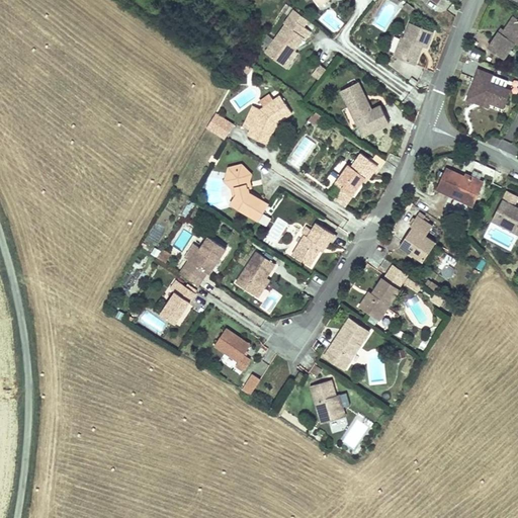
[(410,12),(414,7),(408,3),(405,8),(410,12)]
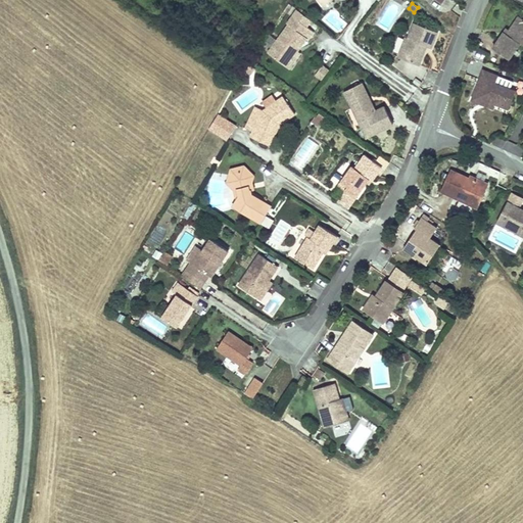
[(297,51),(306,39),(308,40),(314,32),(293,16),(287,24),(288,25),(268,53),(279,60),(283,55),(290,60),(297,51)]
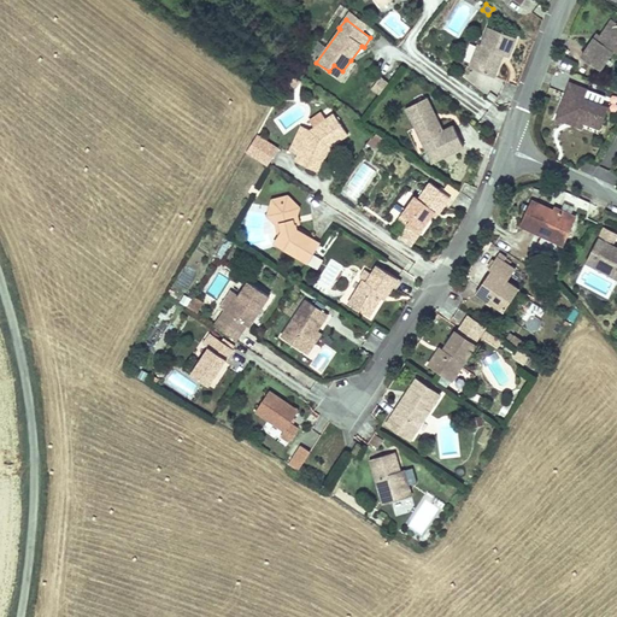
[(616,53),(616,52),(616,22),(612,19),(601,36),(598,40),(594,37),(582,57),(600,70),(613,51),(616,53)]
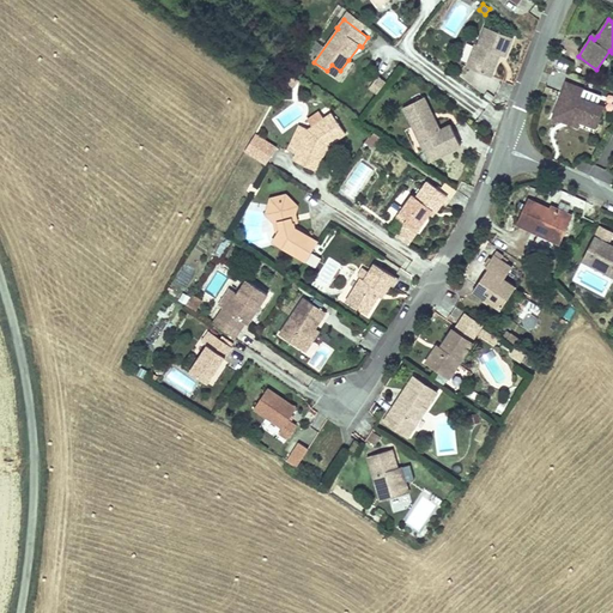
[(505,55),(513,37),(486,26),(479,44),(477,43),(467,66),(492,76),(501,54),(505,55)]
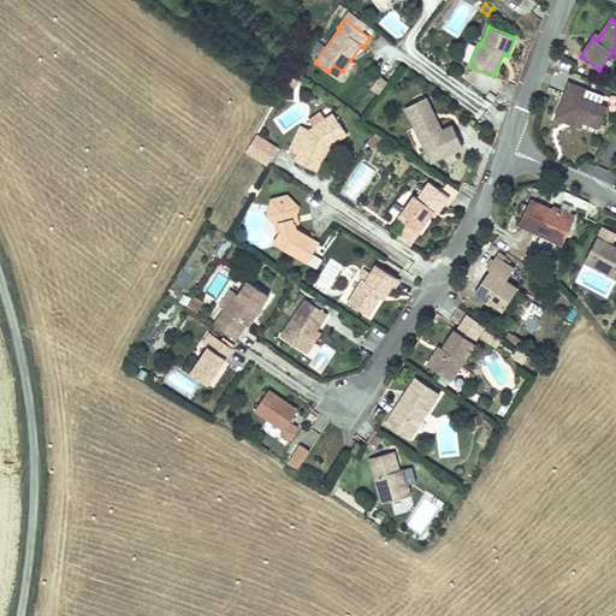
[(341,81),(354,63),(350,60),(342,71),(333,65),(329,71),(341,81)]
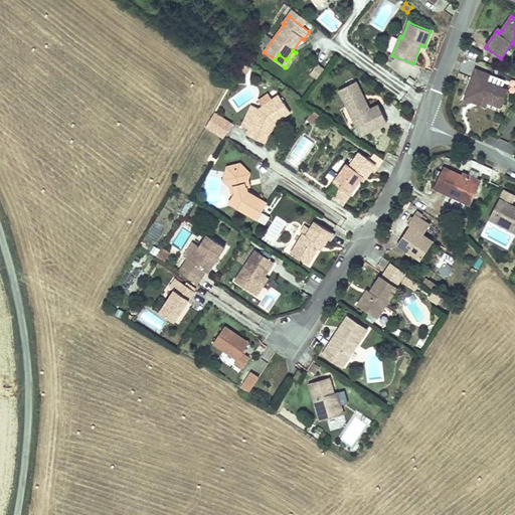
[(318,77),(324,66),(316,62),(311,73),(318,77)]
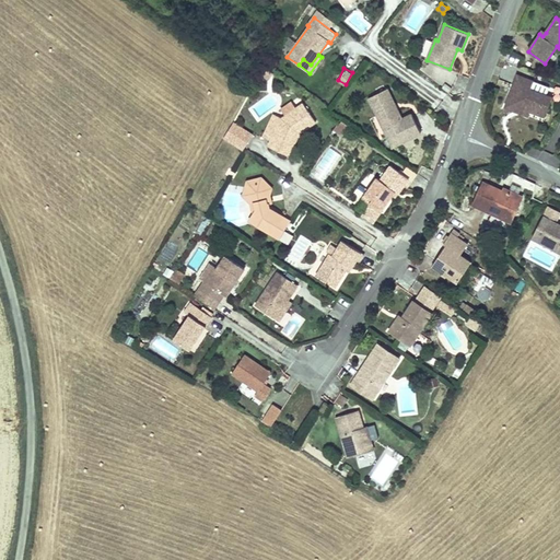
[(269,79),(273,73),(267,69),(263,74),(269,79)]
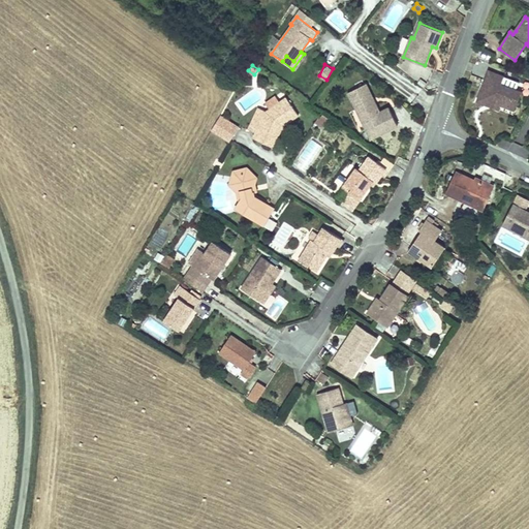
[(509,107),(517,90),(501,84),(503,76),(488,70),(476,100),(496,107),(497,103),(501,104),(509,107)]
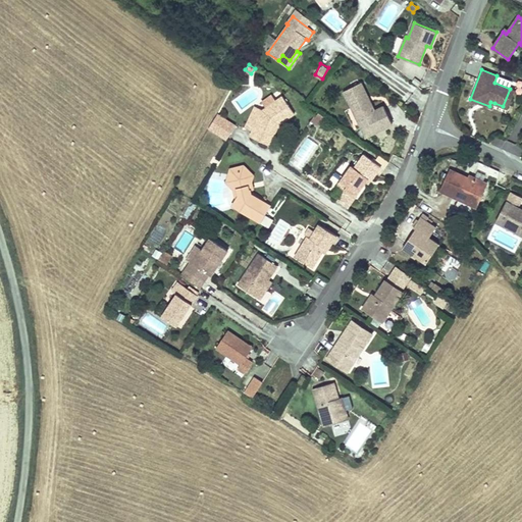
[(372,100),(363,82),(360,84),(369,102),(372,100)]
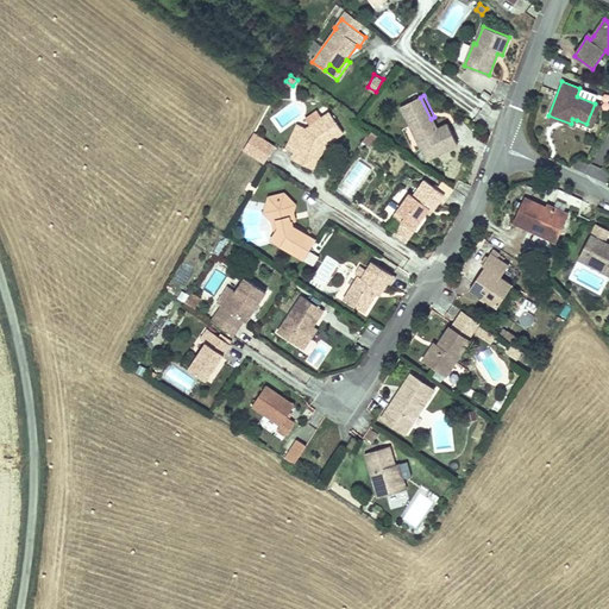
[(458,144),(447,124),(439,127),(434,117),(431,119),(420,98),(400,107),(409,126),(419,125),(427,143),(422,150),(427,161),(458,144)]
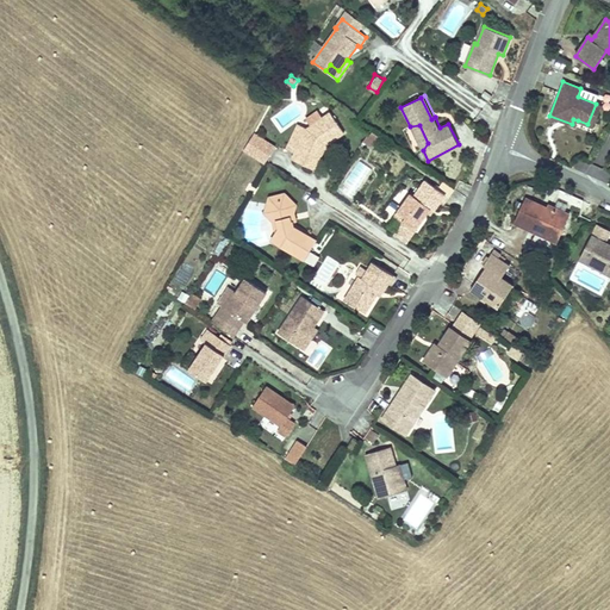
[(593,126),(601,106),(596,104),(587,124),(593,126)]
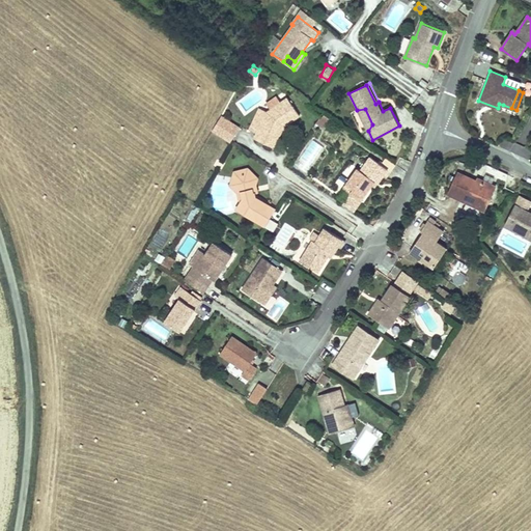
[(281,103),(276,98),(267,104),(271,110),(281,103)]
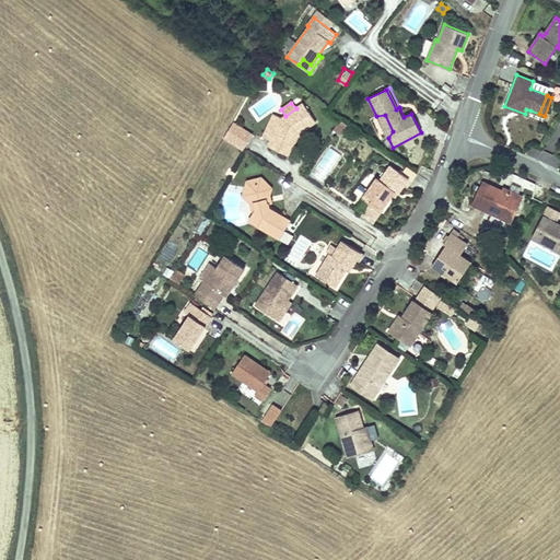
[(300,133),(316,121),(303,104),(296,108),(286,116),(282,118),(275,115),(264,138),(272,141),(289,149),(296,133),(299,131),(300,133)]
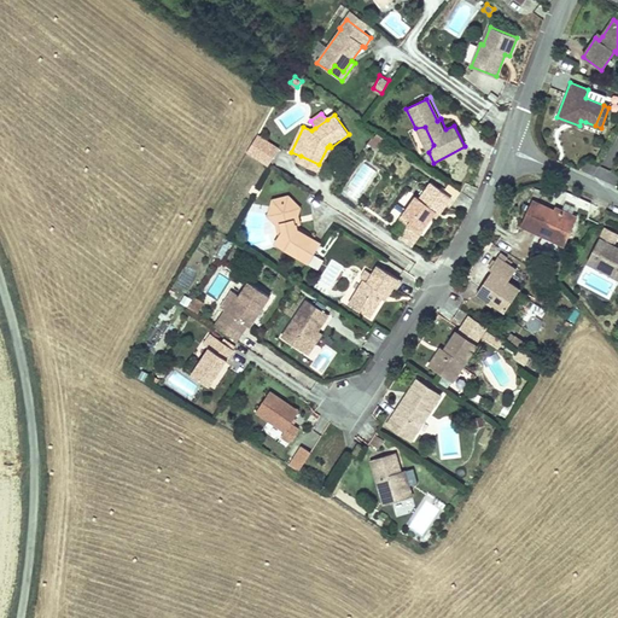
[(433,145),(425,127),(415,128),(429,152),(433,145)]
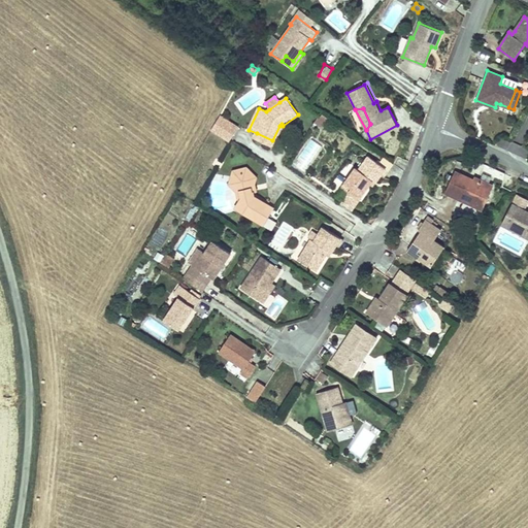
[(322,126),(327,118),(321,112),(315,121),(322,126)]
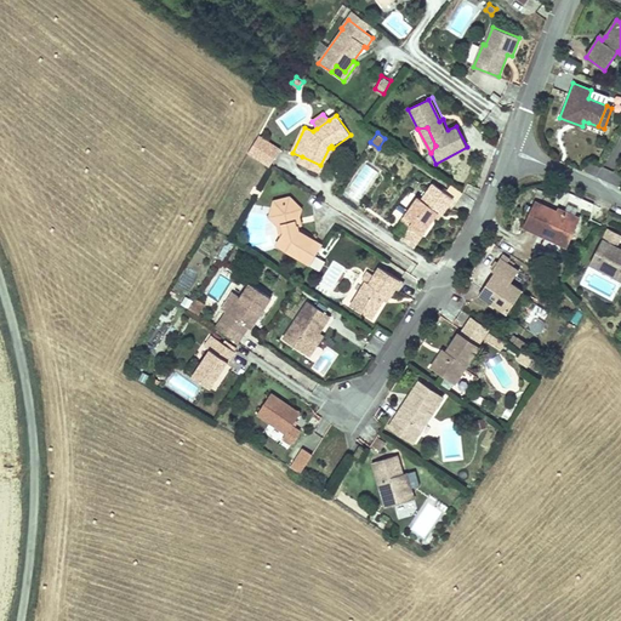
[(269,166),(280,149),(258,136),(249,152),(269,166)]
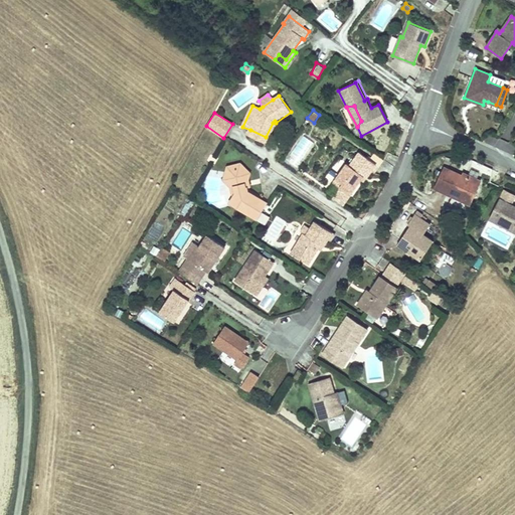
[(266,137),(250,130),(247,134),(267,143),(276,123),(275,121),(273,123),(266,137)]
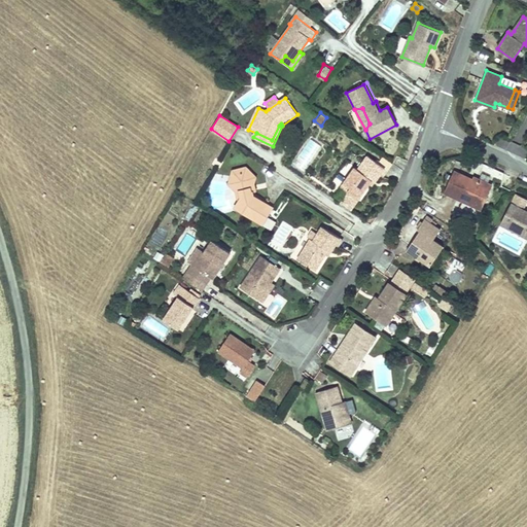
[(366,182),(369,178),(374,182),(379,175),(384,167),(366,155),(357,170),(354,168),(344,183),(351,188),(348,194),(357,200),(369,183),(366,182)]
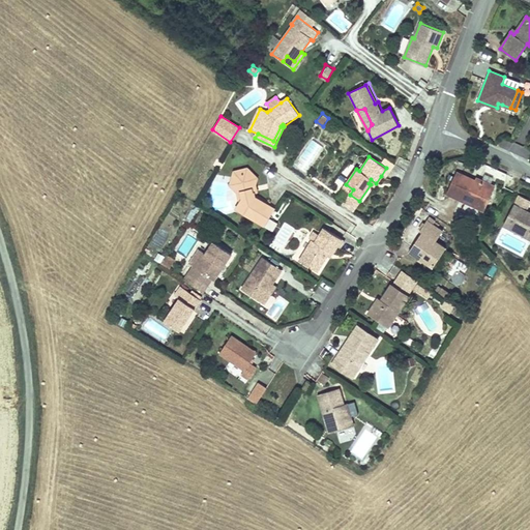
[(242,199),(240,190),(233,184),(236,174),(246,172),(254,178),(252,187),(253,193),(254,192),(254,193),(257,192),(256,184),(257,177),(246,168),(234,172),(230,185),(238,193),(240,202),(242,199)]
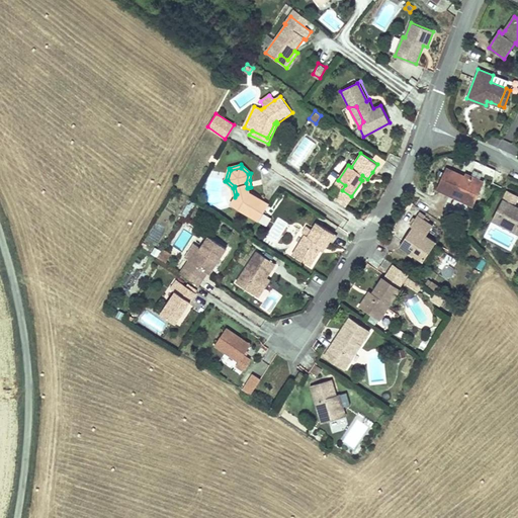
[(269,204),(249,192),(248,188),(248,187),(247,188),(246,183),(248,174),(241,168),(231,170),(228,180),(235,186),(237,194),(235,197),(231,203),(259,221),(269,204)]
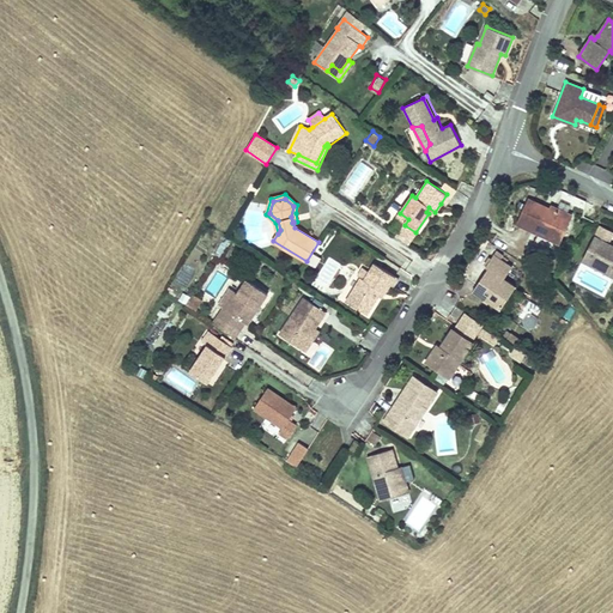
[(559,242),(571,214),(557,208),(556,211),(553,216),(547,213),(527,204),(517,224),(539,232),(559,242)]
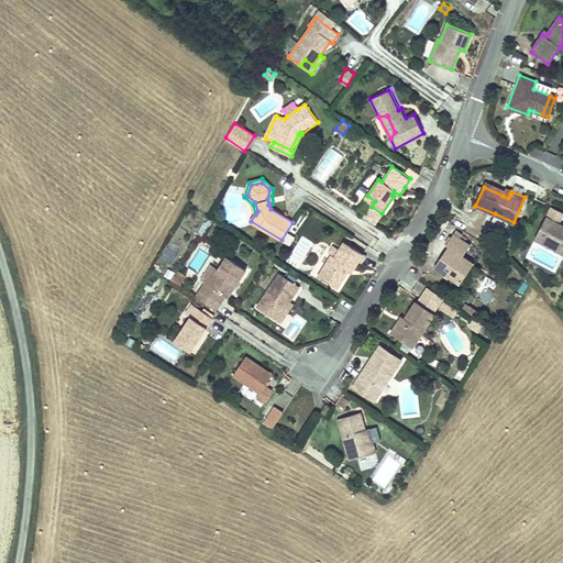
[(372,207),(375,201),(367,196),(364,201),(372,207)]
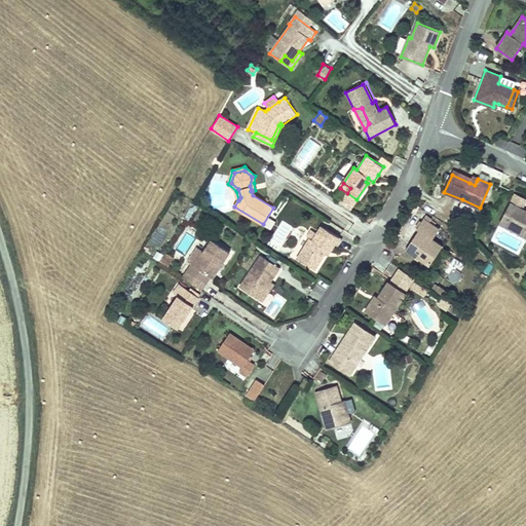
[(350,210),(357,199),(347,193),(340,203),(350,210)]
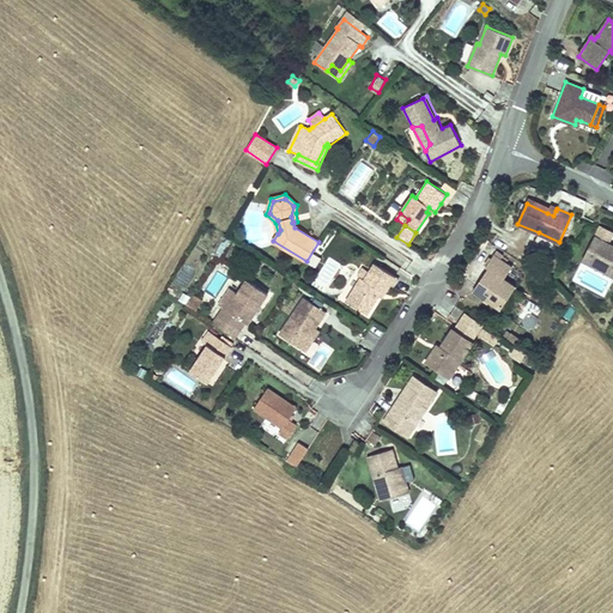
[(553,255),(559,242),(539,232),(533,247),(553,255)]
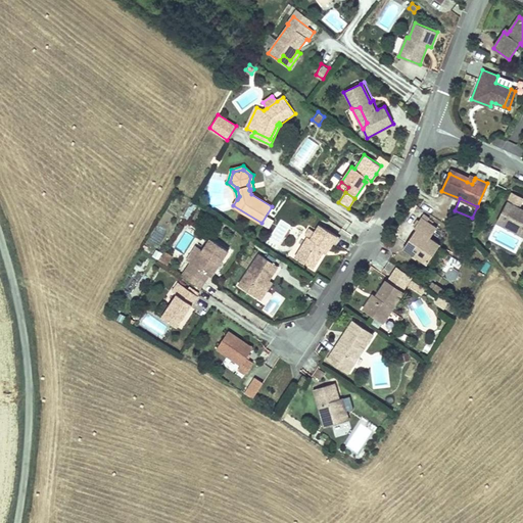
[(522,209),(507,201),(496,222),(522,235),(522,209)]
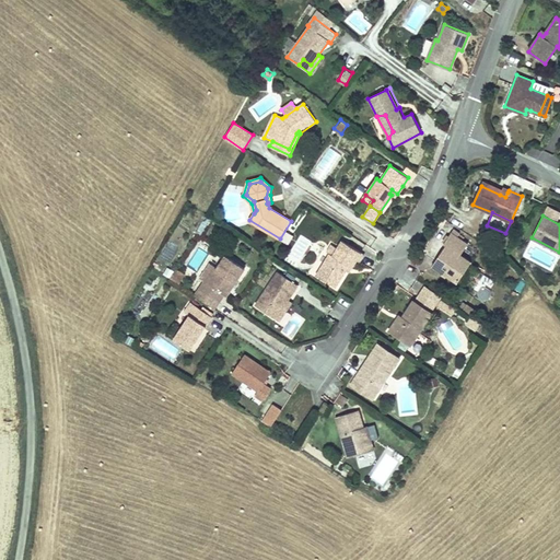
[(471,261),(461,255),(468,244),(463,241),(457,237),(451,233),(444,244),(446,246),(432,267),(457,283),(469,266),(471,261)]
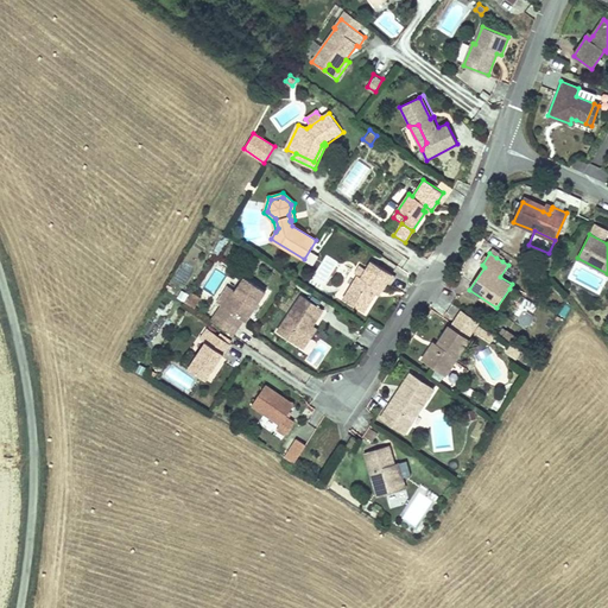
[(381,291),(387,283),(392,274),(372,261),(367,270),(360,266),(355,274),(359,276),(347,295),(356,301),(354,306),(363,312),(375,293),(377,293),(373,291),(377,287),(381,291)]
